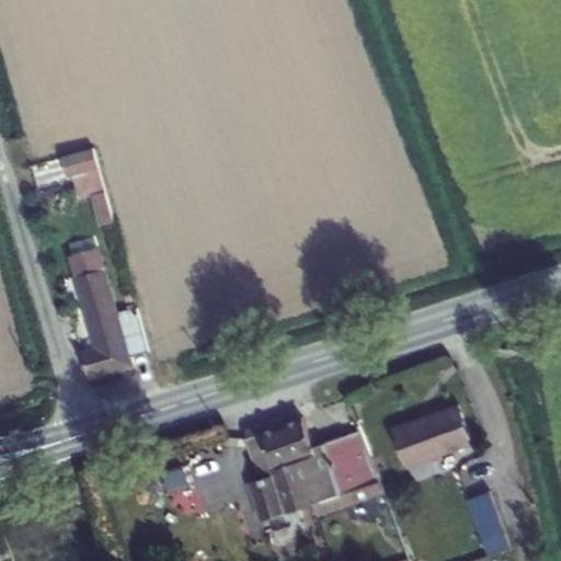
[(93,147),(63,157),(68,175),(72,174),(100,167),(99,164),(93,147)]
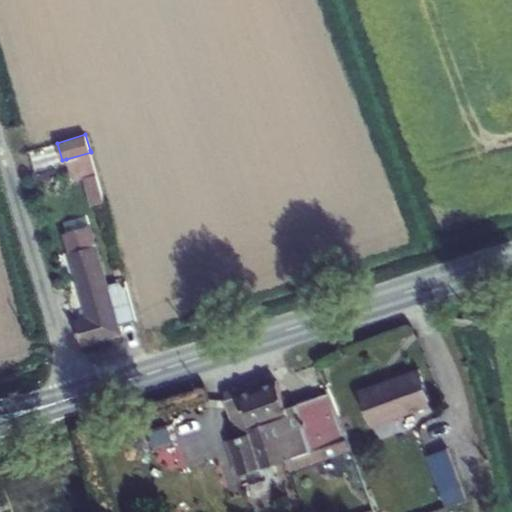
[(91,152),(66,159),(72,181),(86,177),(97,174),(91,153),(91,152)]
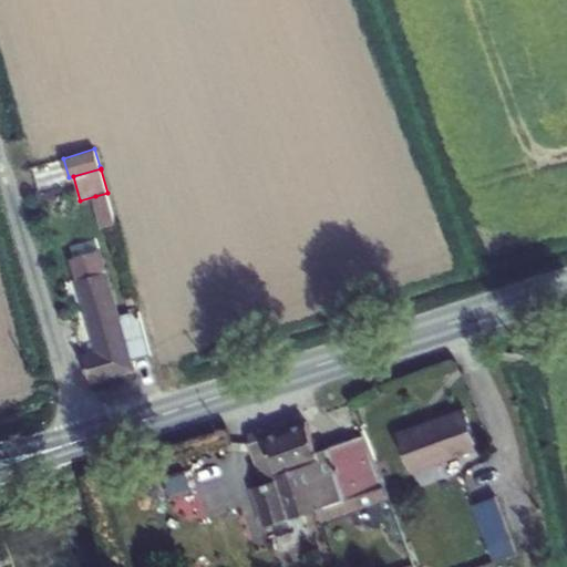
[(107,194),(107,193),(95,196),(103,226),(115,223),(107,194)]
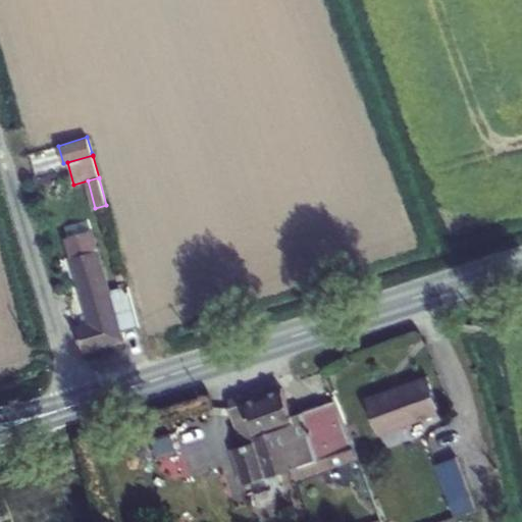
[(120,333),(139,327),(127,288),(109,292),(90,230),(65,239),(92,325),(75,329),(82,351),(122,340),(120,333)]
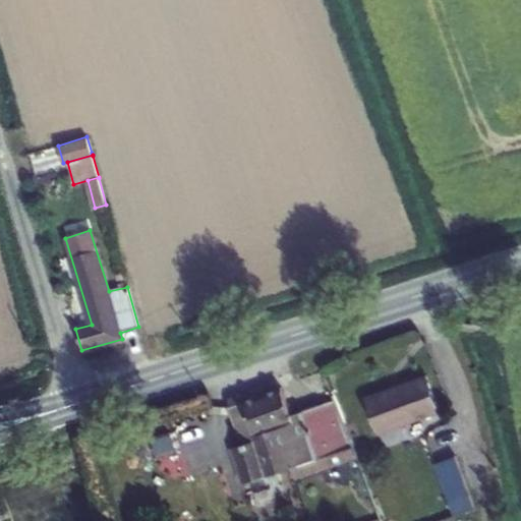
[(425,377),(364,398),(378,435),(439,412),(425,377)]
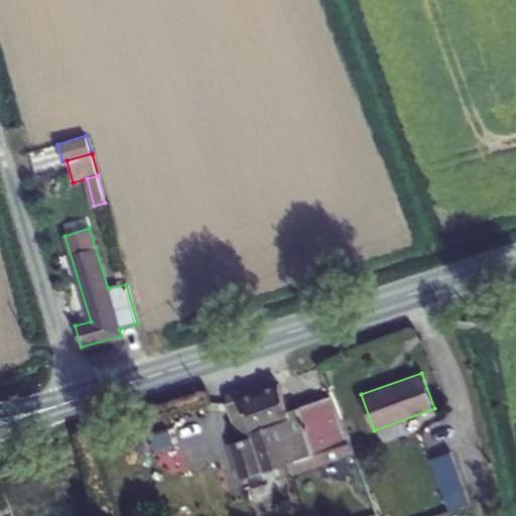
[(278,384),(227,402),(241,440),(230,443),(242,479),(289,462),(293,473),(336,458),(353,453),(331,396),(288,411),(278,384)]
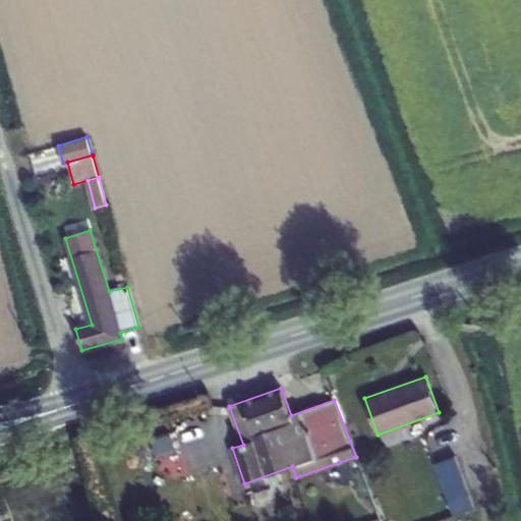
[(455,457),(435,465),(453,515),(473,509),(455,457)]
